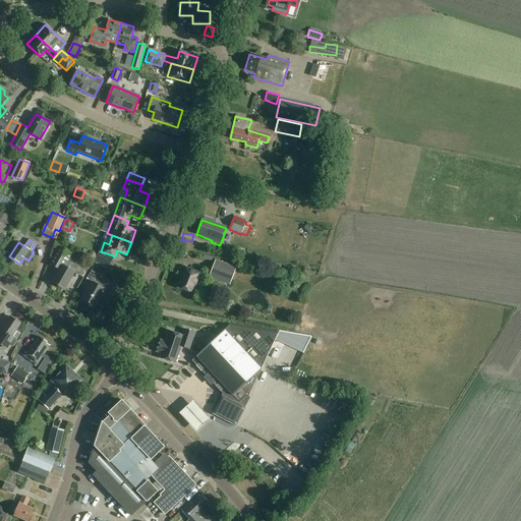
[(50,264),(59,270),(52,283),(64,289),(74,272),(80,275),(83,277),(90,265),(79,259),(59,248),(55,256),(50,264)]
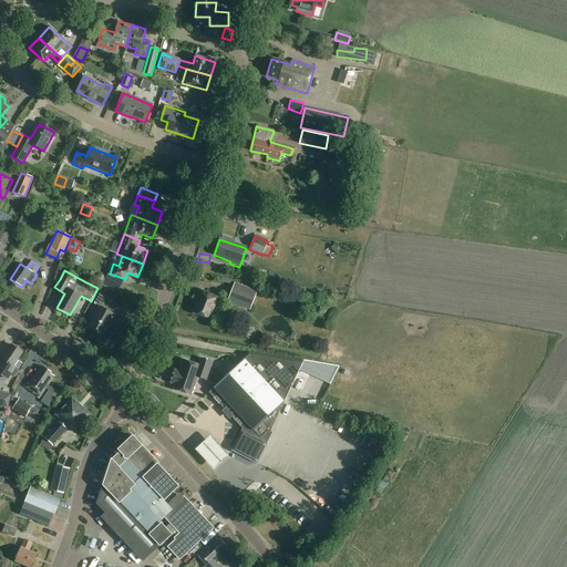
[(101,278),(98,284),(116,294),(120,288),(101,278)]
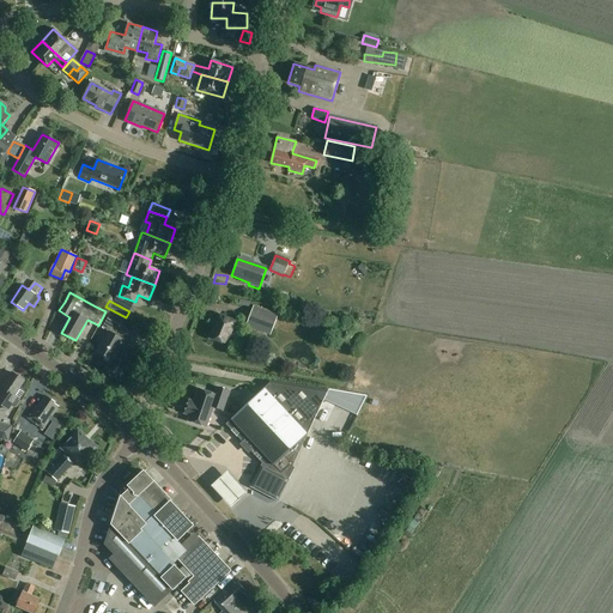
[(246,326),(271,335),(278,315),(254,305),(246,326)]
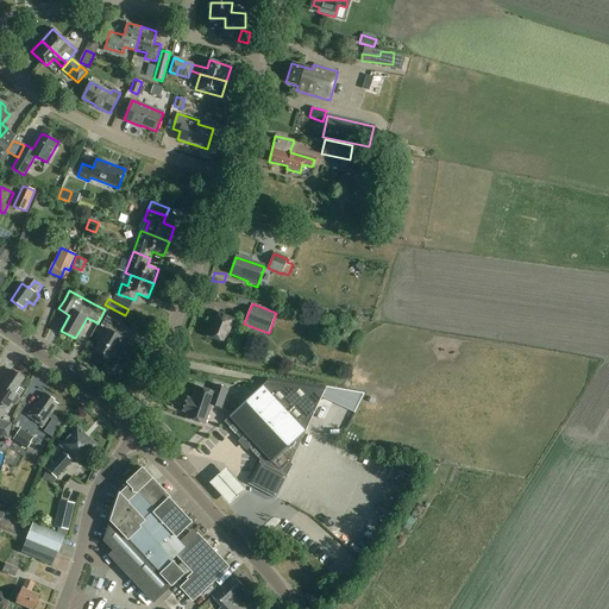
[(224,343),(232,322),(234,324),(237,320),(233,319),(219,313),(209,337),(224,343)]
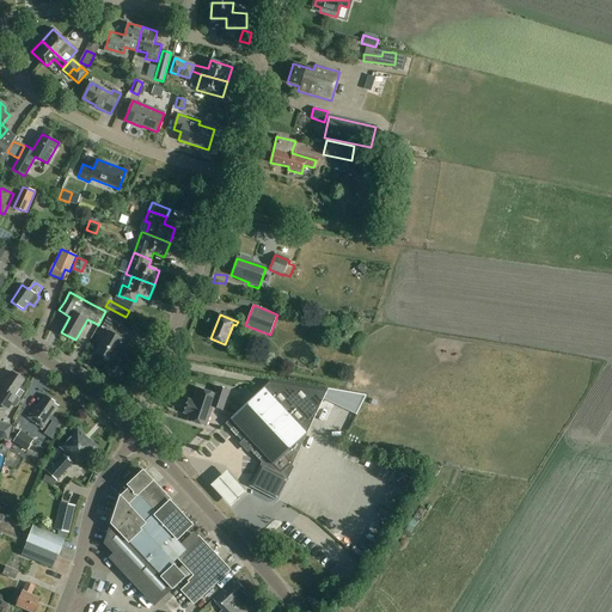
[(96,350),(111,360),(123,338),(116,335),(121,326),(106,318),(102,328),(108,331),(96,350)]
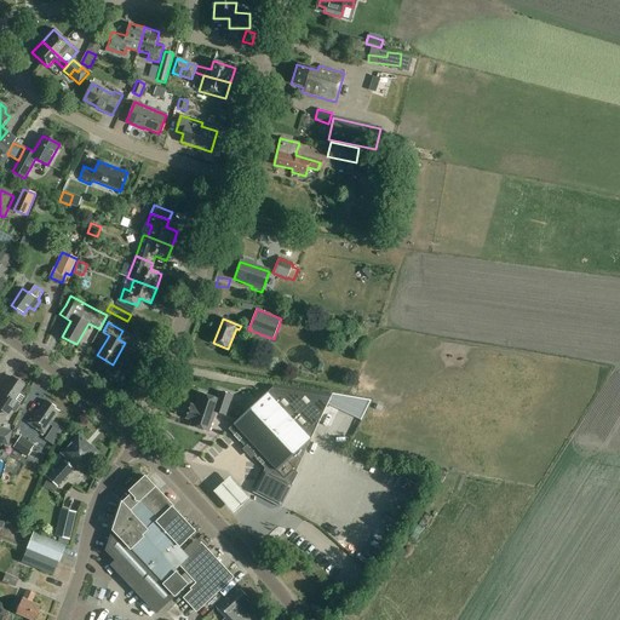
[(173,333),(173,345),(184,345),(184,333),(173,333)]
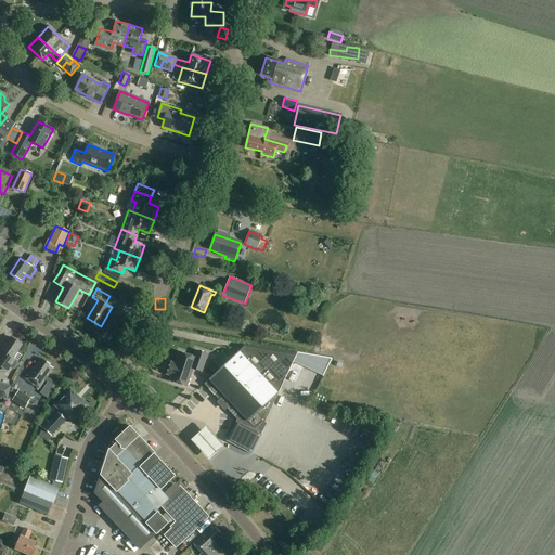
[(0,365),(7,371),(10,366),(13,369),(17,362),(23,356),(17,351),(22,346),(11,338),(1,351),(3,353),(0,357),(0,365)]
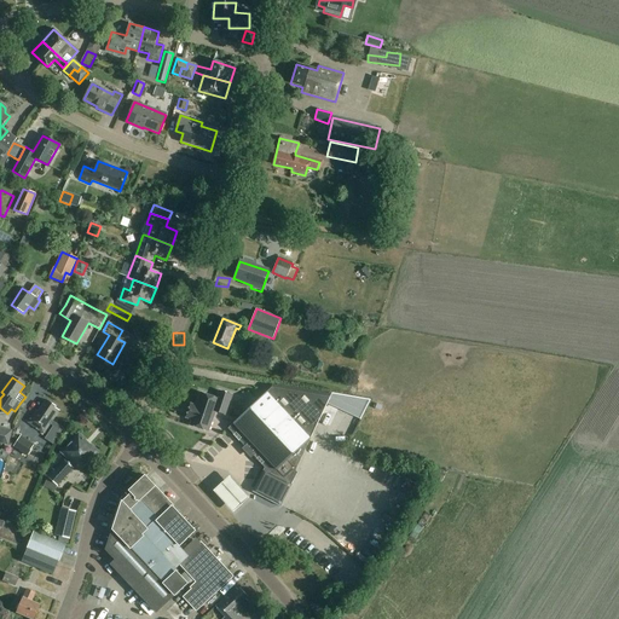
[(295,470),(311,439),(333,393),(272,382),(271,388),(266,393),(262,397),(227,428),(265,468),(254,489),(255,493),(279,507),(291,485),(298,473),(295,470)]
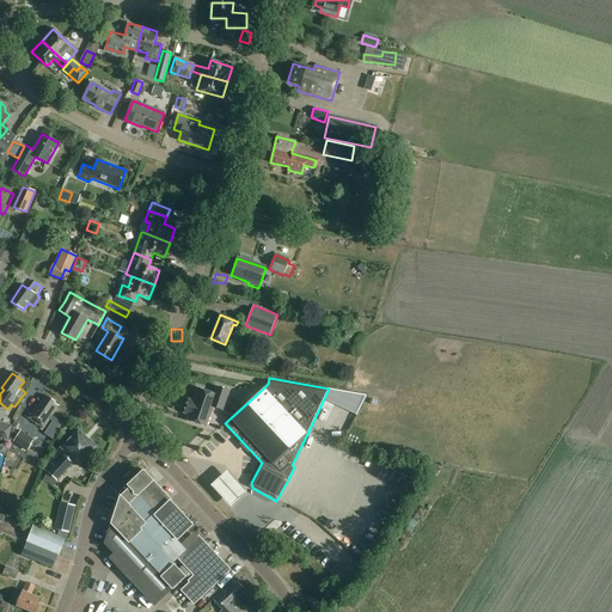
[(222,411),(230,392),(218,387),(214,395),(199,389),(194,402),(189,401),(184,414),(189,416),(188,421),(206,427),(213,408),(222,411)]
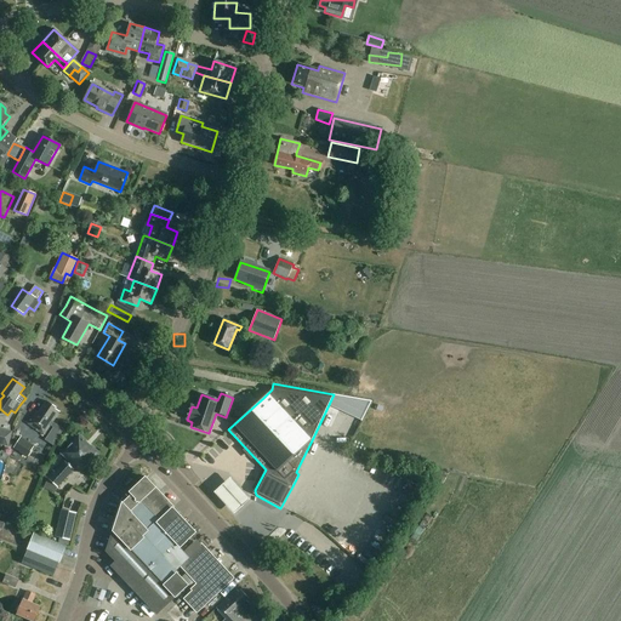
[(43,436),(60,414),(55,410),(55,409),(46,402),(34,419),(32,416),(26,423),(43,436)]
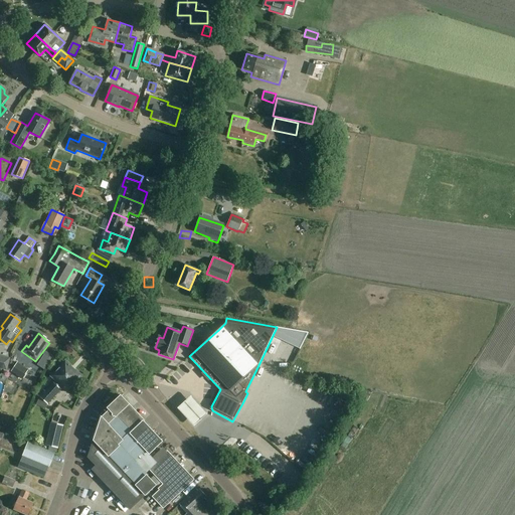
[(0,368),(7,370),(10,358),(0,355),(0,368)]
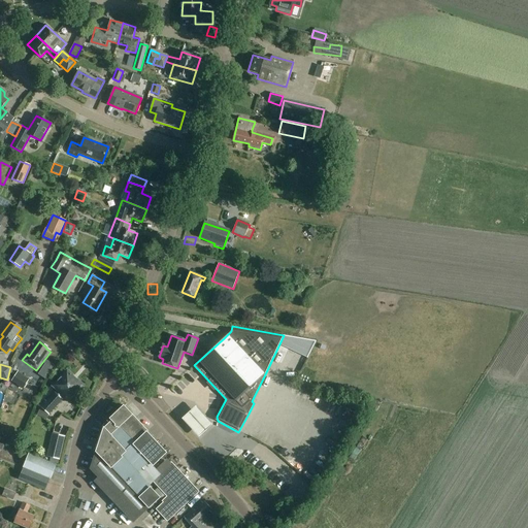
[(53,386),(54,387),(59,391),(57,394),(58,395),(60,397),(61,398),(62,396),(63,395),(68,400),(81,386),(80,385),(81,383),(78,380),(76,382),(72,377),(73,375),(67,370),(53,386)]
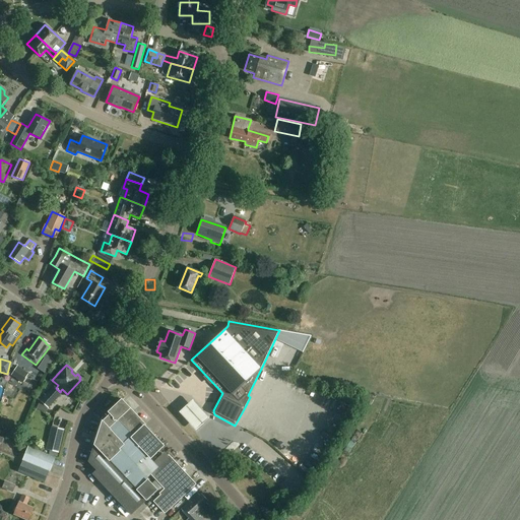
[(17,367),(11,376),(22,383),(28,374),(17,367)]
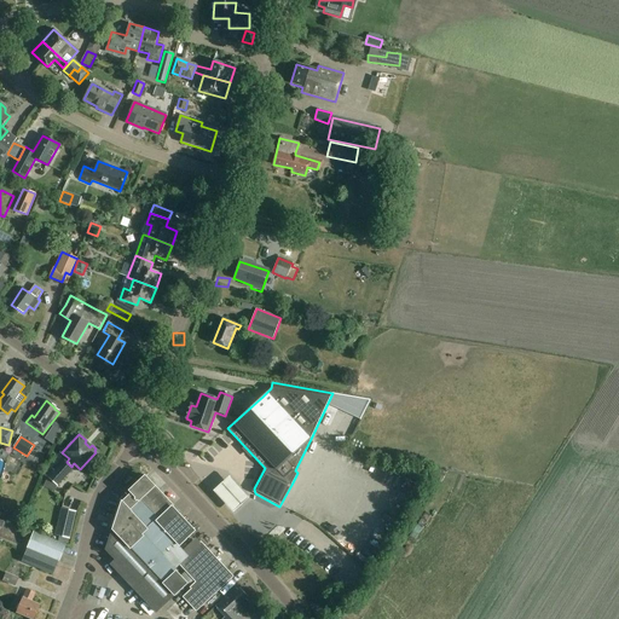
[(52,468),(46,475),(47,476),(57,485),(57,486),(73,469),(74,468),(71,467),(70,466),(68,463),(67,462),(64,460),(63,461),(55,470),(53,469),(52,468)]
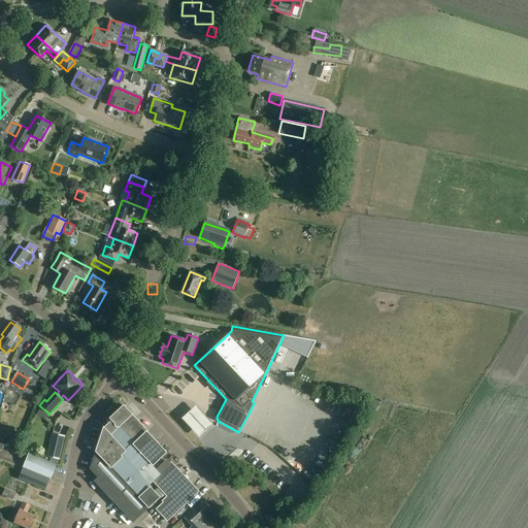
[(94,482),(101,489),(133,523),(159,498),(147,487),(153,482),(160,475),(156,470),(152,465),(164,454),(163,453),(155,443),(153,441),(145,433),(146,432),(137,423),(134,420),(124,408),(124,407),(110,420),(111,421),(110,422),(103,429),(98,443),(97,449),(94,459),(90,469),(98,477),(94,482)]
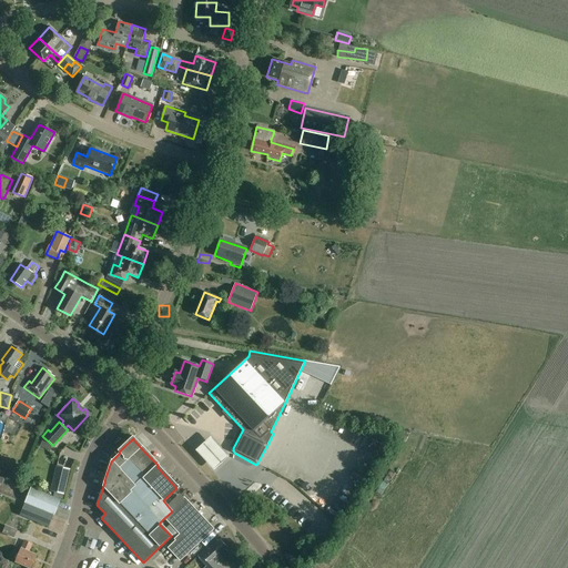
[(230,457),(211,438),(196,452),(215,472),(230,457)]
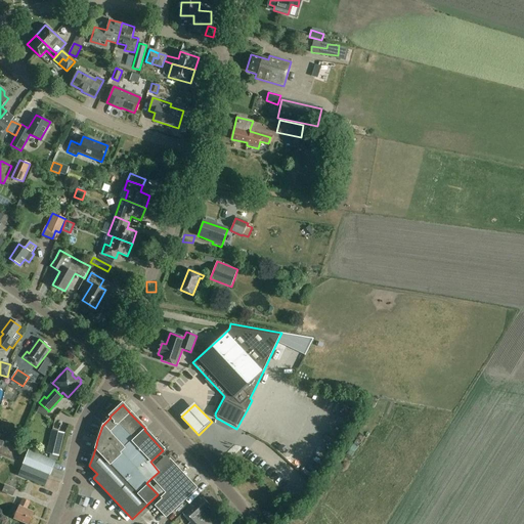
[(47,453),(49,453),(59,455),(64,433),(52,430),(47,453)]
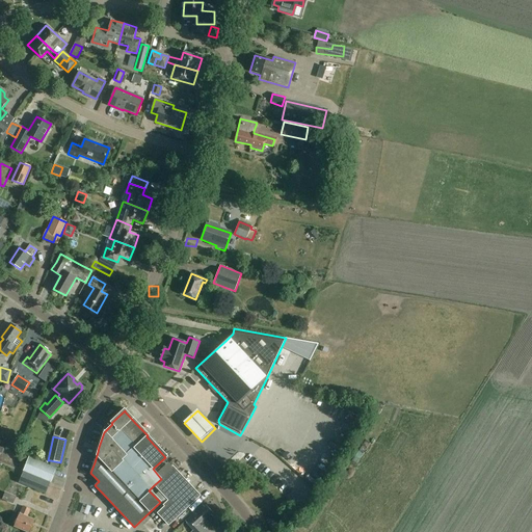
[(23,471),(50,481),(55,469),(56,468),(28,457),(23,471)]
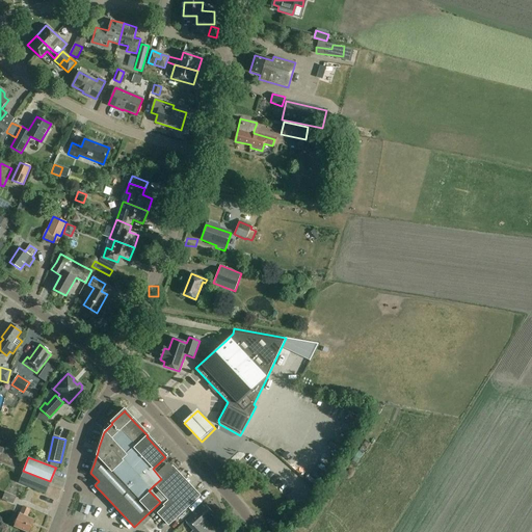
[(167,524),(197,496),(173,469),(161,479),(154,485),(168,500),(163,505),(164,506),(157,513),(167,524)]
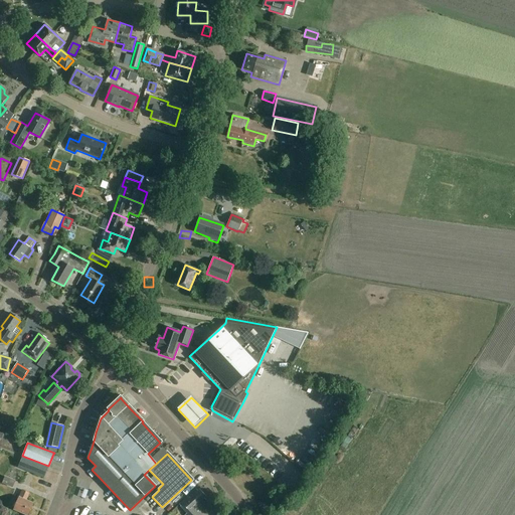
[(22,456),(18,468),(44,478),(48,466),(22,456)]
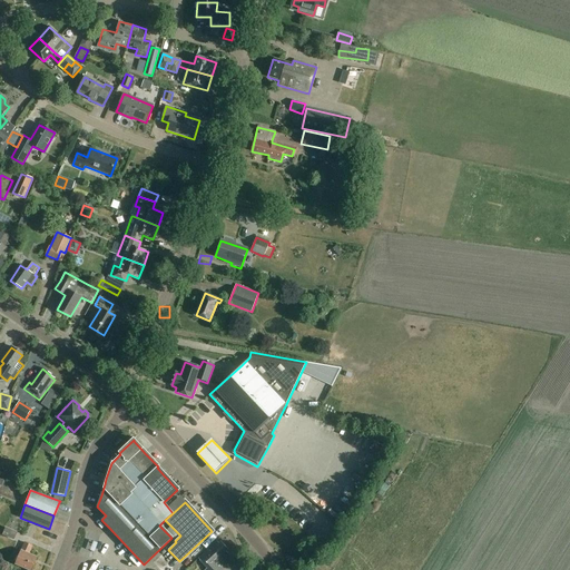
[(2,534),(13,540),(17,533),(6,528),(2,534)]
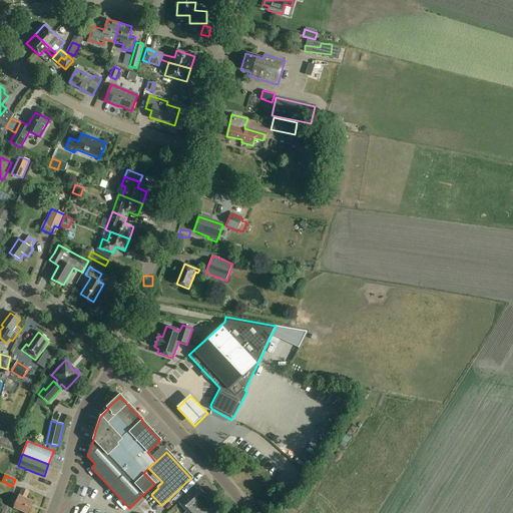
[(178,503),(185,511),(183,512),(199,512),(194,507),(204,498),(202,495),(203,494),(199,489),(197,490),(195,488),(178,503)]
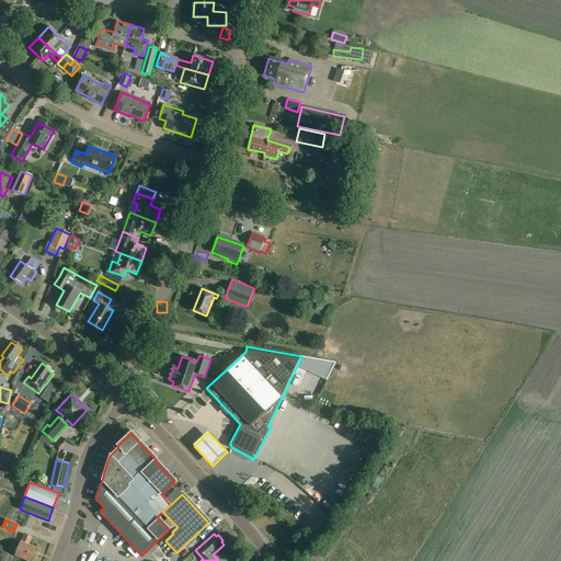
[(27,546),(31,539),(23,536),(21,542),(20,542),(14,557),(25,560),(30,560),(35,549),(27,546)]
